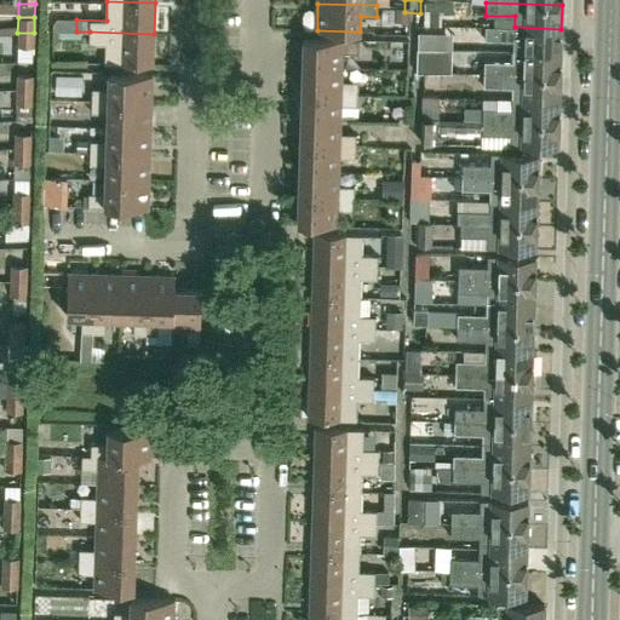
[(515,28),(486,27),(486,41),(514,41),(514,51),(561,52),(561,29),(515,27),(515,28)]
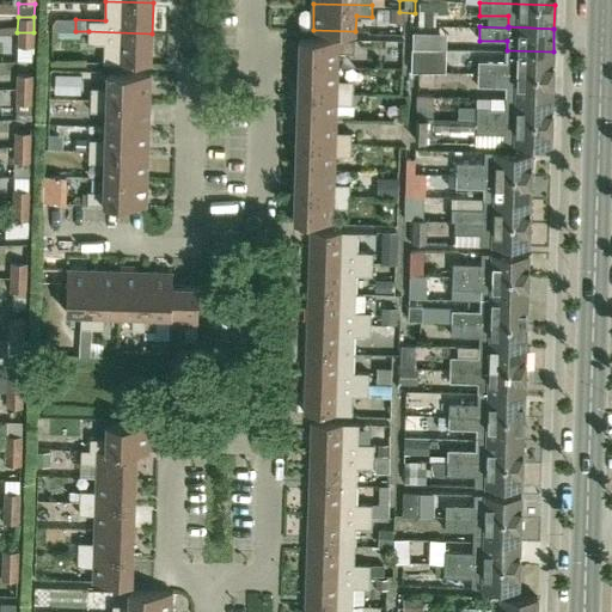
[(152,34),(89,31),(89,43),(104,43),(104,62),(151,63),(152,34)]
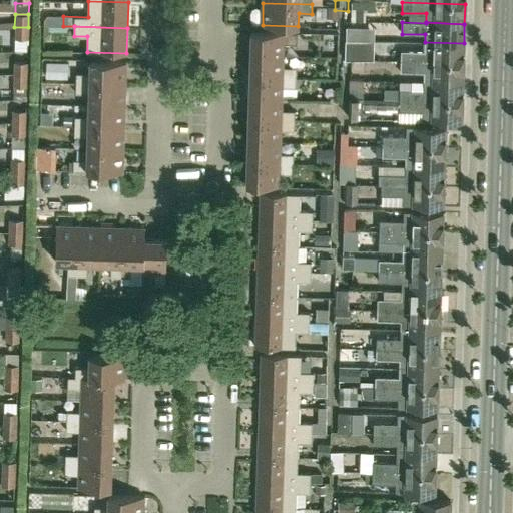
[(374,26),(346,26),(346,40),(374,40),(374,26)]
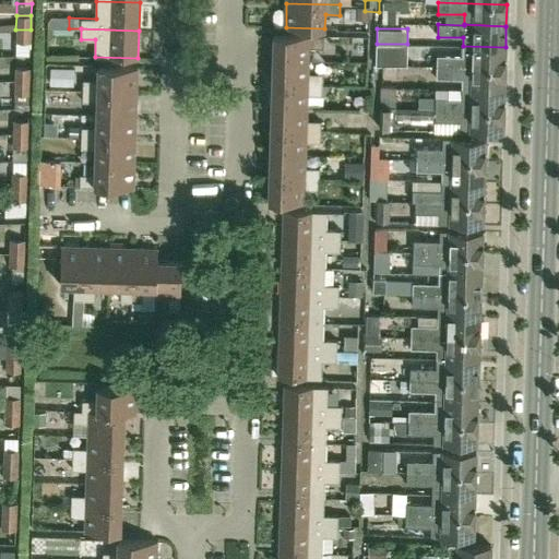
[(31,43),(31,30),(15,30),(15,43),(31,43)]
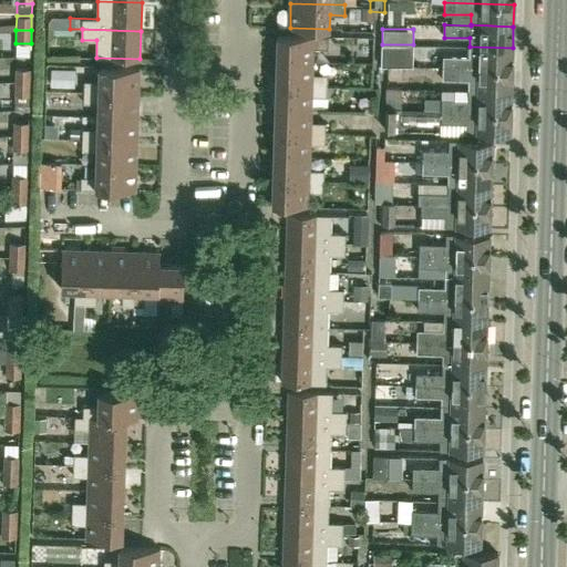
[(277,59),(313,60),(313,49),(328,49),(328,37),(278,35),(277,59)]
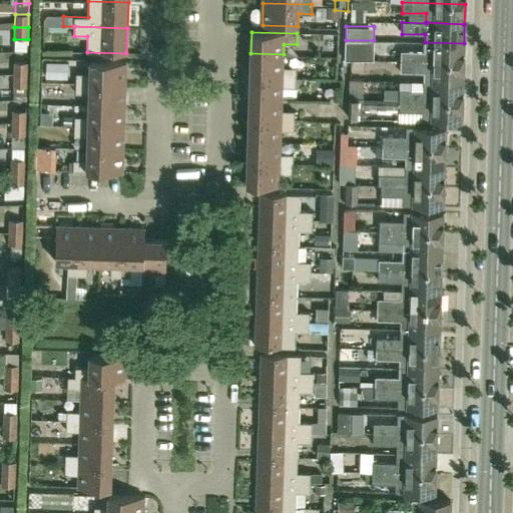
[(345,61),(374,62),(374,42),(345,41),(345,61)]
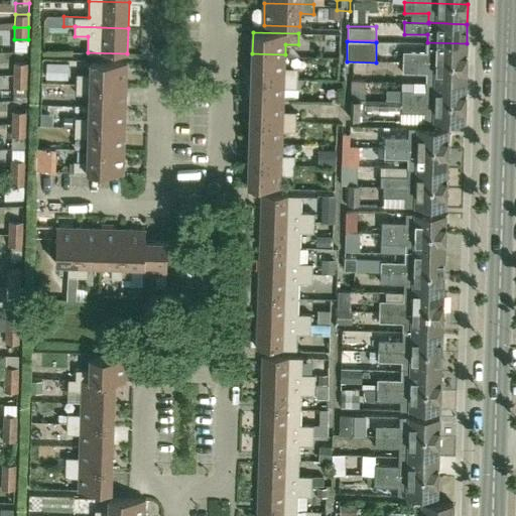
[(403,51),(403,61),(466,63),(467,43),(427,42),(427,52),(403,51)]
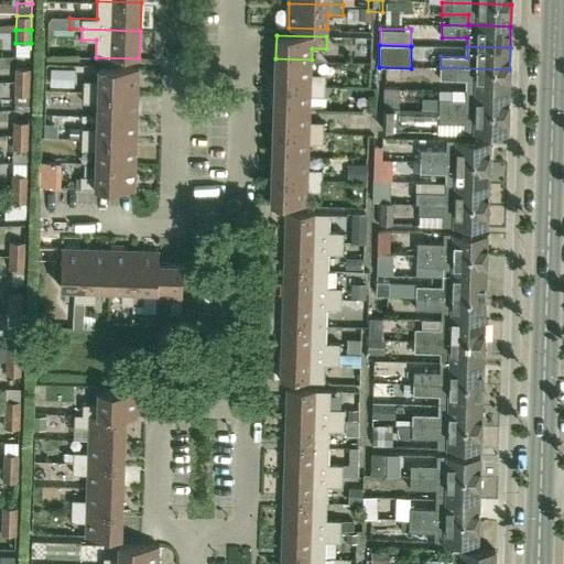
[(275,58),(275,83),(325,85),(325,75),(311,74),(312,60),(275,58)]
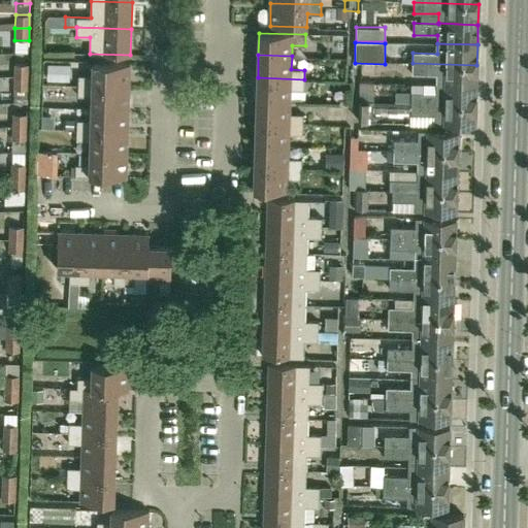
[(129,87),(130,64),(93,63),(93,75),(78,75),(78,85),(129,87)]
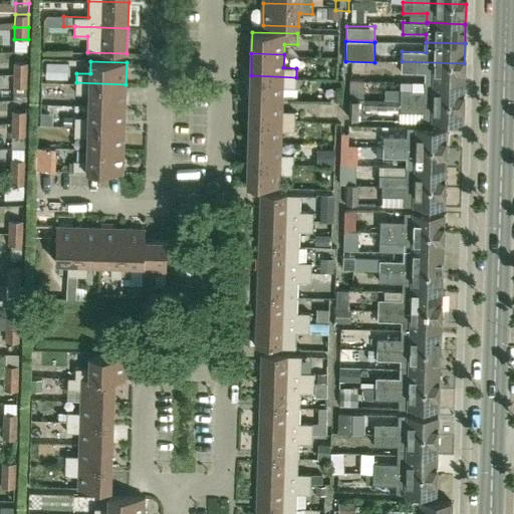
[(425,72),(425,81),(464,82),(464,63),(402,61),(402,71),(425,72)]
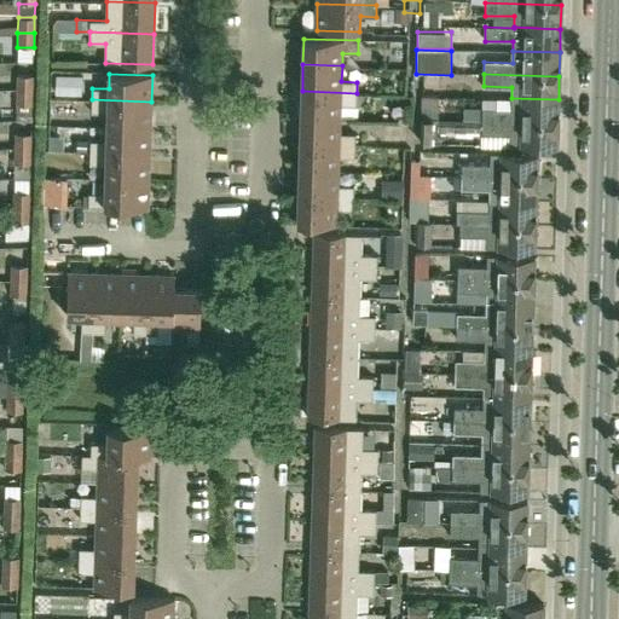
[(17,75),(16,90),(16,91),(33,91),(33,76),(17,75)]
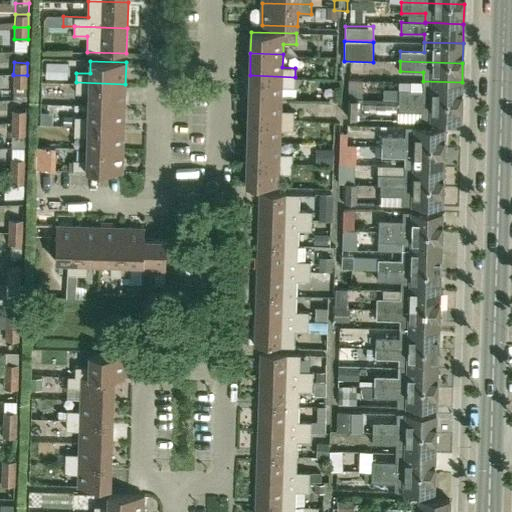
[(13,75),(13,87),(26,87),(27,75),(13,75)]
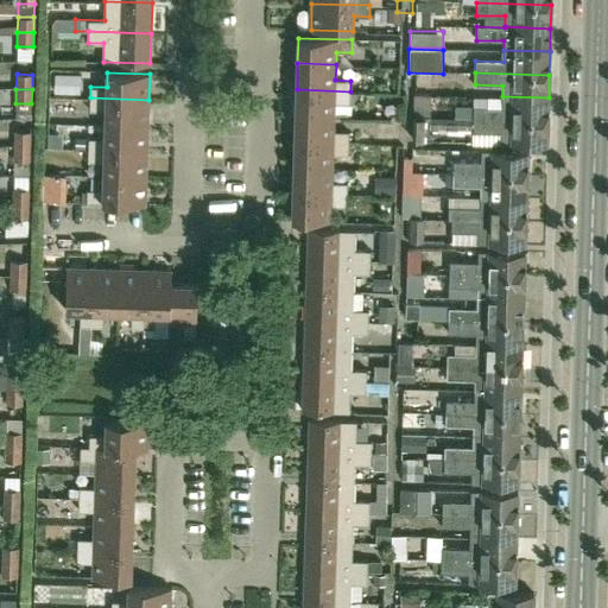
[(297,89),(296,115),(334,116),(335,103),(350,103),(350,92),(297,89)]
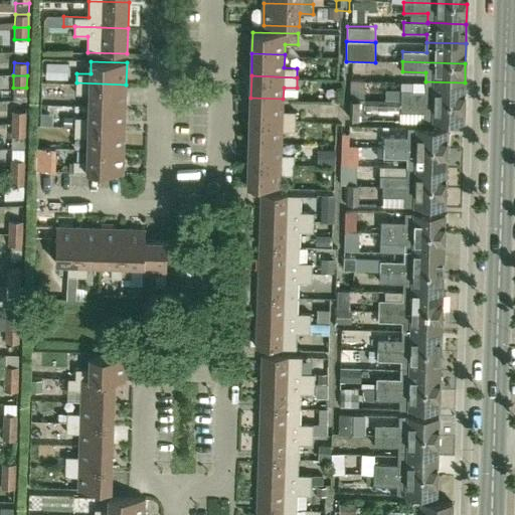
[(365,79),(351,79),(350,99),(364,99),(365,79)]
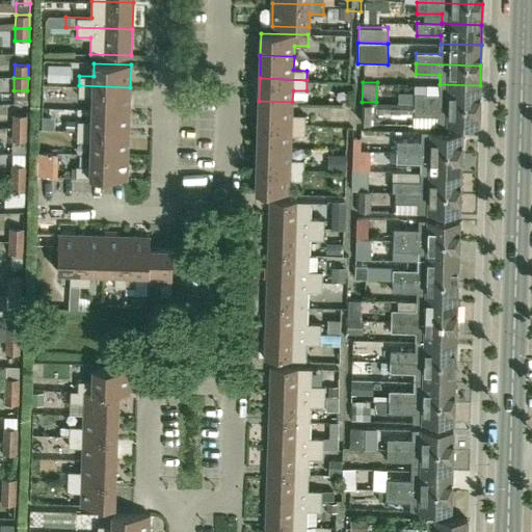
[(440,84),(439,94),(415,92),(415,104),(479,105),(480,85),(440,84)]
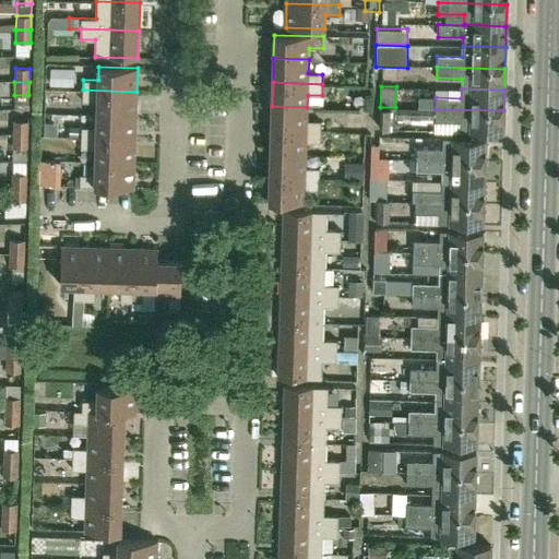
[(97,102),(97,114),(137,116),(137,92),(83,90),(83,102),(97,102)]
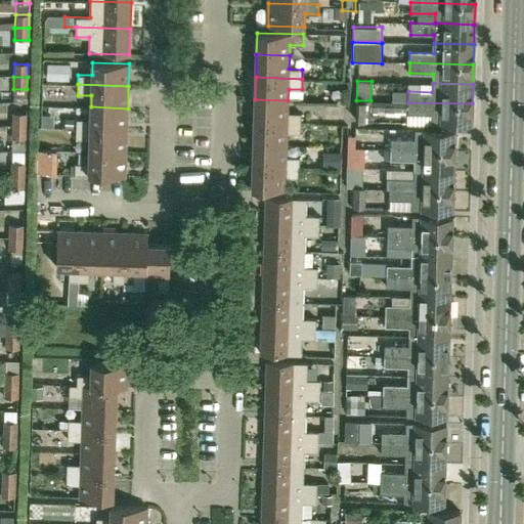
[(13,89),(12,101),(27,102),(27,89),(13,89)]
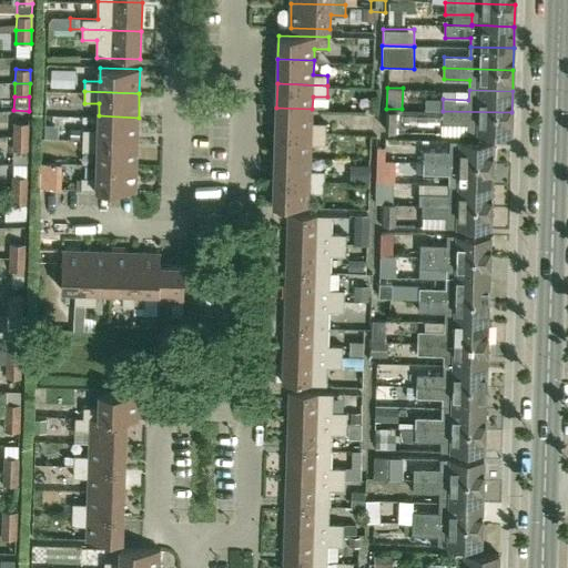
[(276,108),(275,132),(326,134),(326,123),(312,122),(312,109),(276,108)]
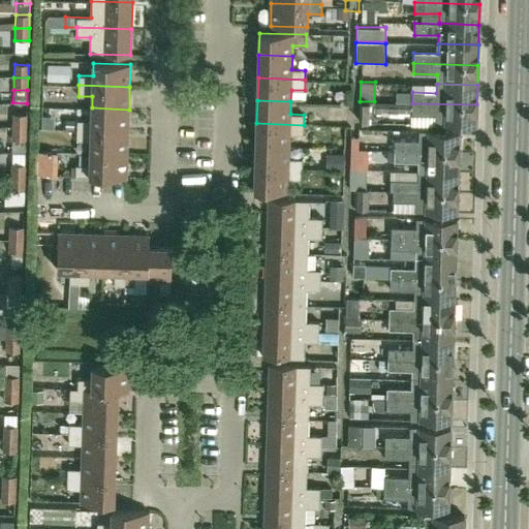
[(374,112),(374,101),(360,101),(359,121),(373,122),(374,112)]
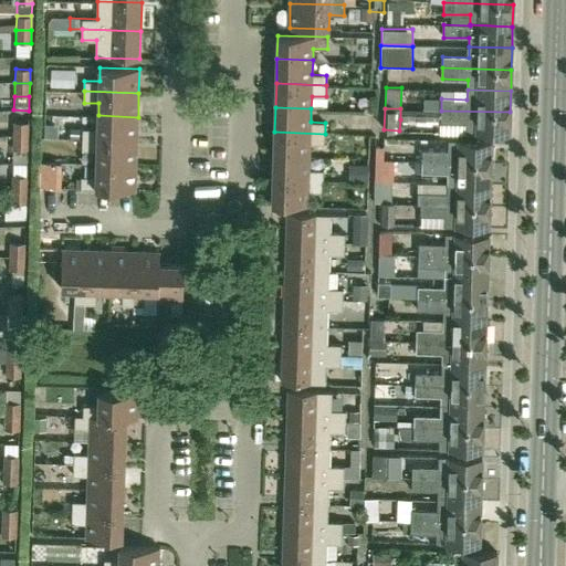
[(441,111),(400,108),(400,119),(441,121),(441,111)]
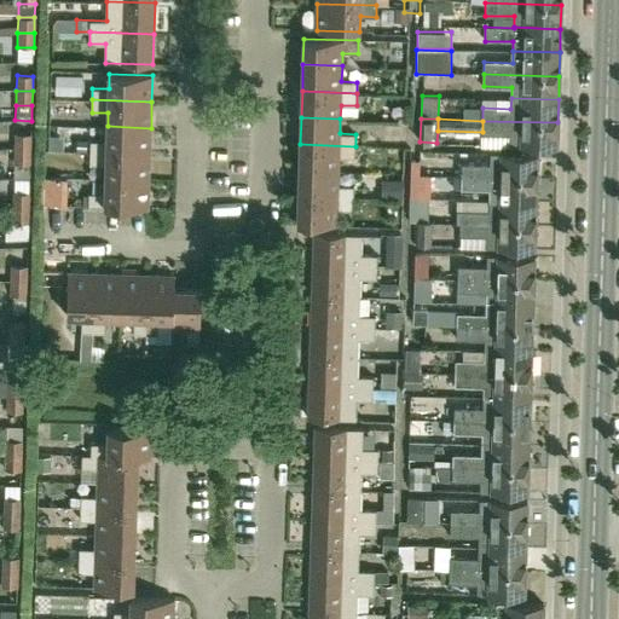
[(510,145),(557,146),(557,122),(482,121),(482,132),(482,133),(481,134),(510,134),(510,145)]
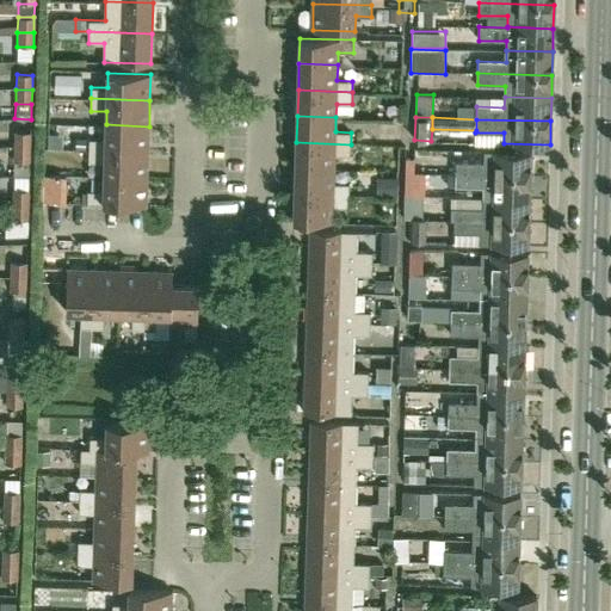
[(149,127),(106,124),(105,139),(90,139),(88,150),(148,152),(149,127)]
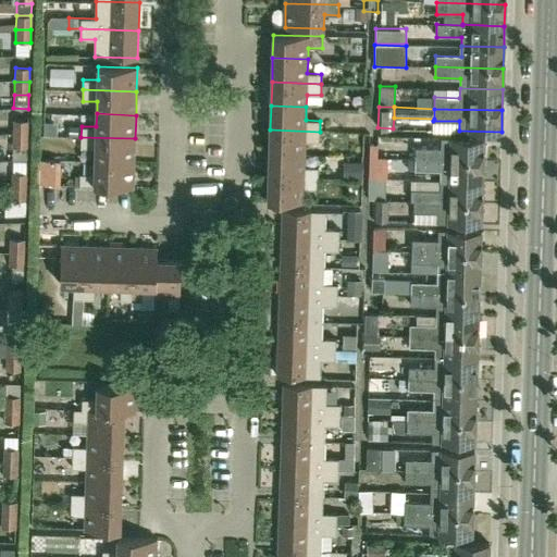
[(12,134),(27,135),(28,121),(13,121),(12,134)]
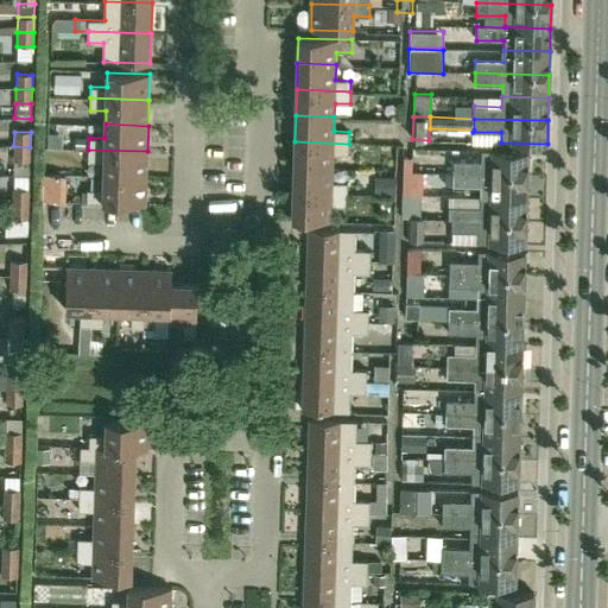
[(295,141),(295,168),(333,169),(333,154),(348,154),(349,144),(295,141)]
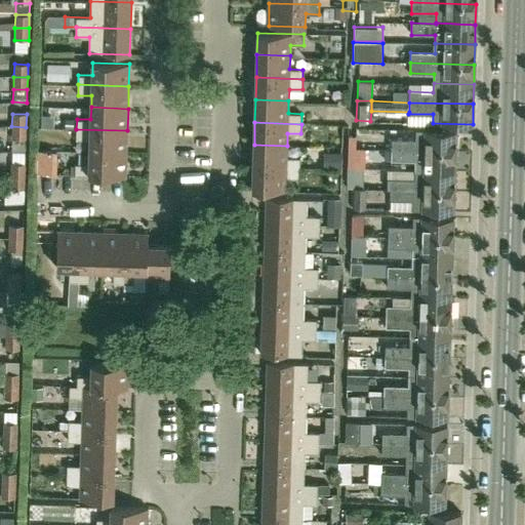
[(26,139),(26,127),(11,126),(11,138),(26,139)]
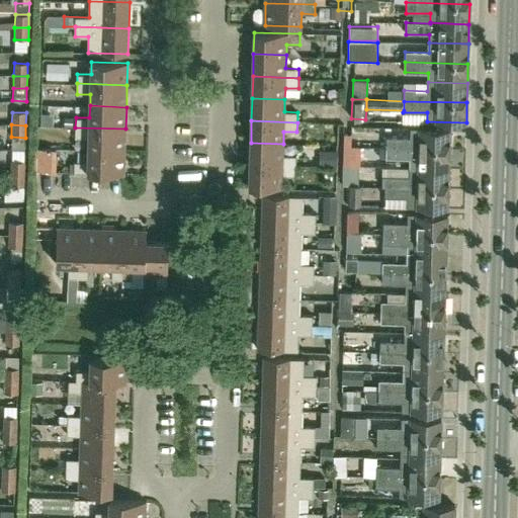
[(89,138),(88,150),(124,151),(125,128),(75,127),(75,138),(89,138)]
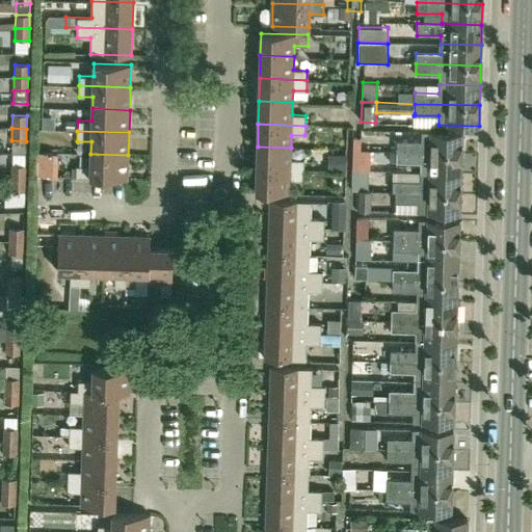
[(397,140),(397,151),(461,153),(461,132),(421,131),(421,141),(397,140)]
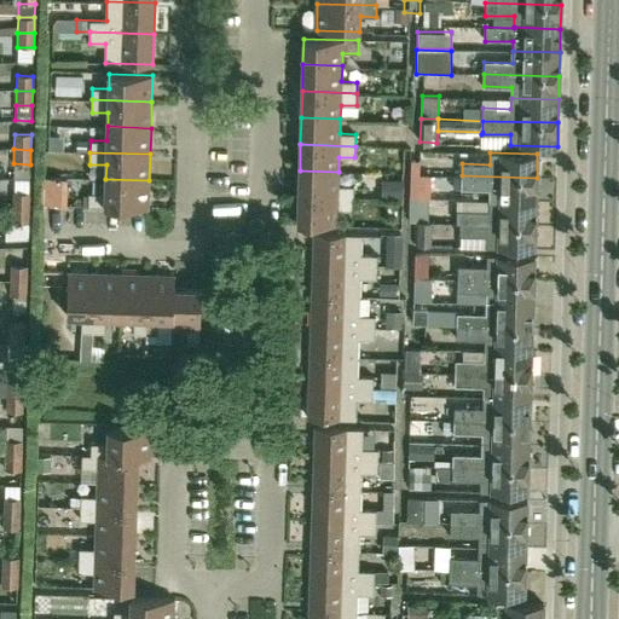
[(300,171),(299,197),(353,200),(353,186),(339,185),(339,172),(300,171)]
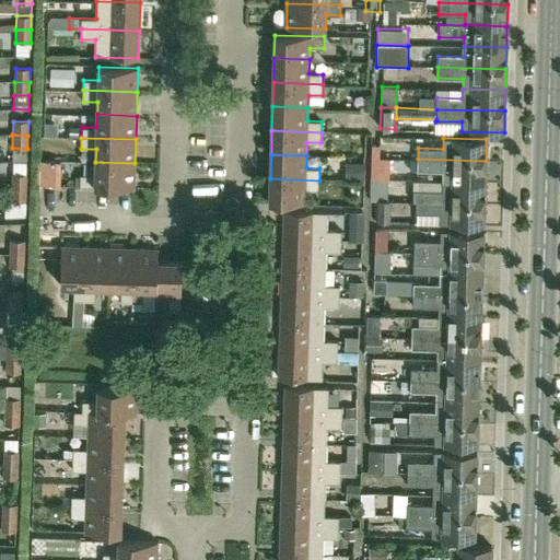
[(349,206),(376,203),(373,155),(346,156),(349,206)]
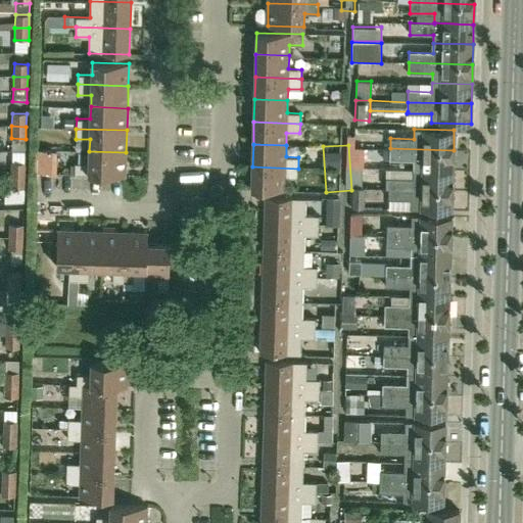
[(414,159),(413,169),(453,170),(454,150),(390,148),(389,159),(414,159)]
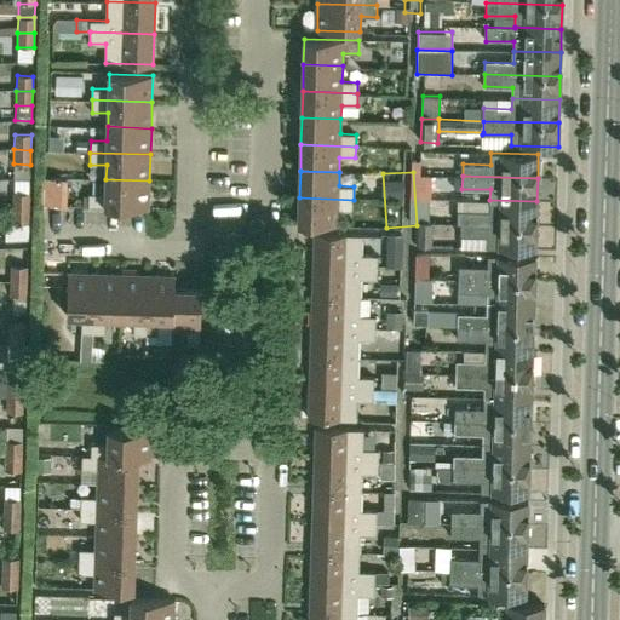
[(41,205),(61,205),(61,179),(41,178),(41,205)]
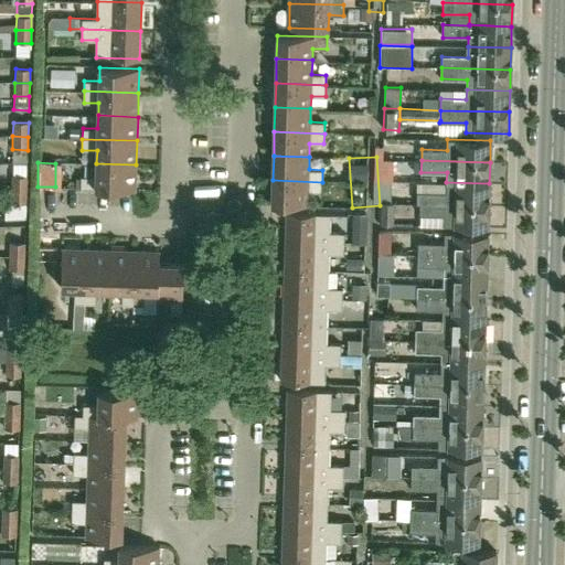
[(82,176),(81,188),(136,189),(136,164),(96,163),(96,177),(82,176)]
